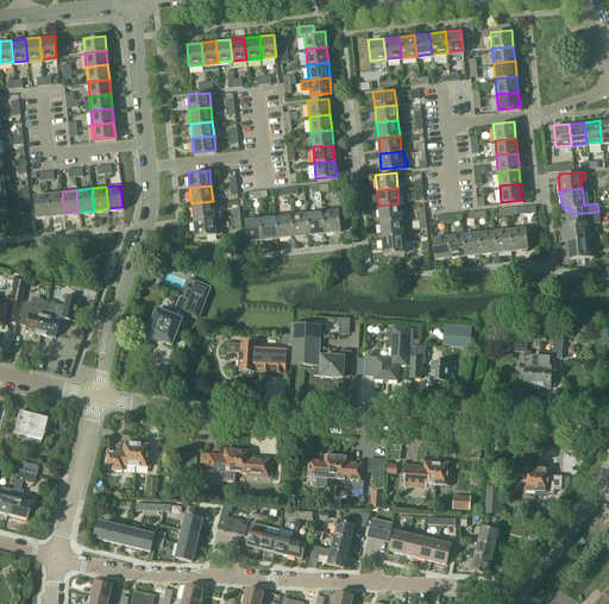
[(64,213),(62,192),(48,193),(50,215),(64,213)]
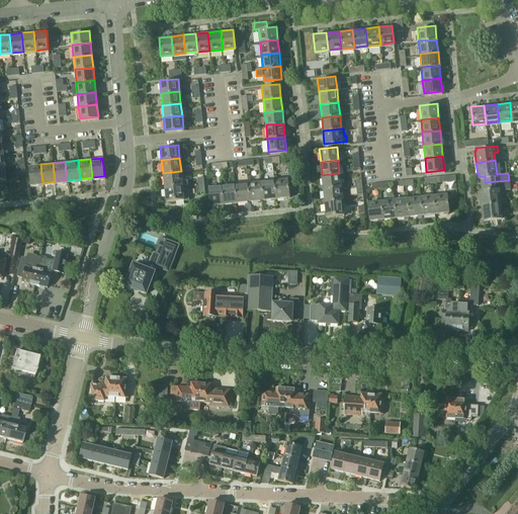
[(42,183),(40,164),(28,166),(30,184),(42,183)]
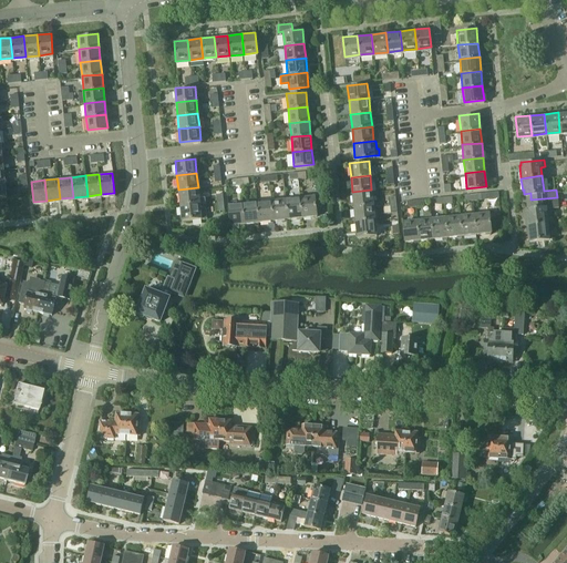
[(198,196),(198,187),(178,190),(179,204),(205,201),(205,195),(198,196)]
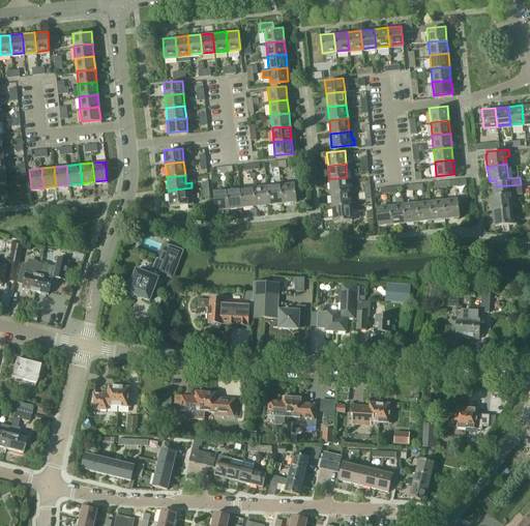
[(349,191),(347,177),(329,179),(330,193),(349,191)]
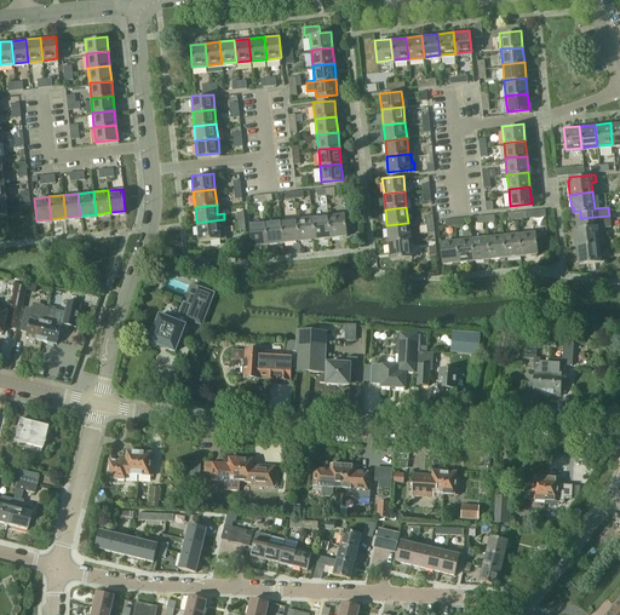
[(346,234),(344,212),(328,214),(331,236),(346,234)]
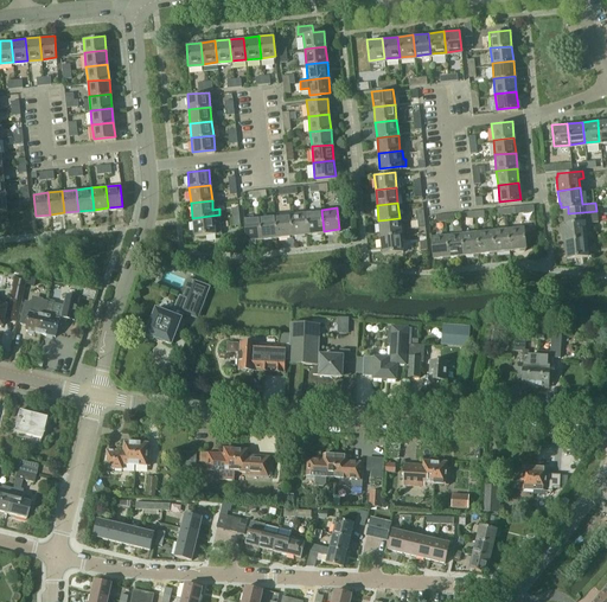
[(324,231),(321,210),(306,211),(307,232),(324,231)]
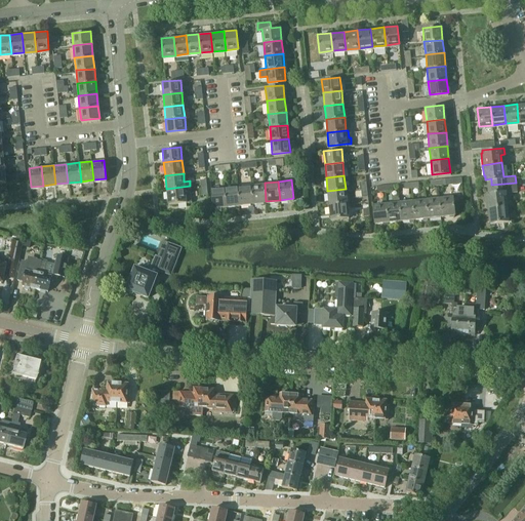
[(266,201),(265,183),(251,185),(253,202),(266,201)]
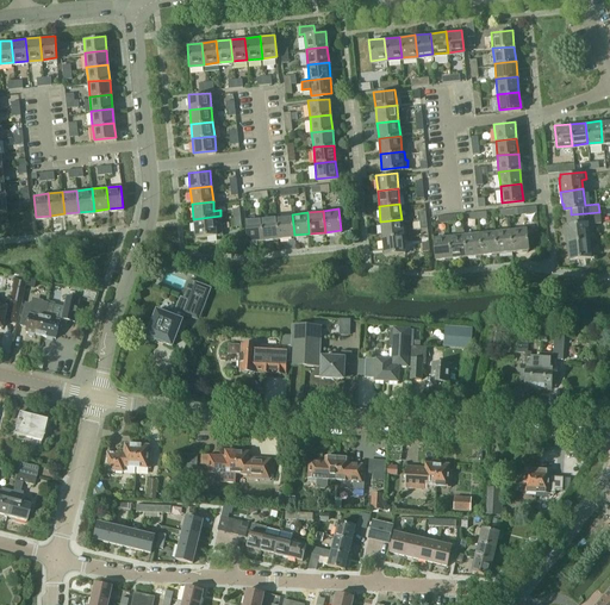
[(601,220),(599,212),(571,214),(572,223),(566,223),(566,226),(565,226),(566,239),(589,237),(586,222),(601,220)]
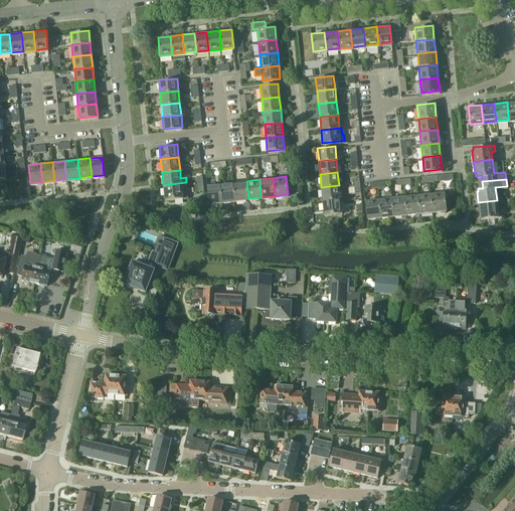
[(248,198),(246,181),(233,182),(235,200),(248,198)]
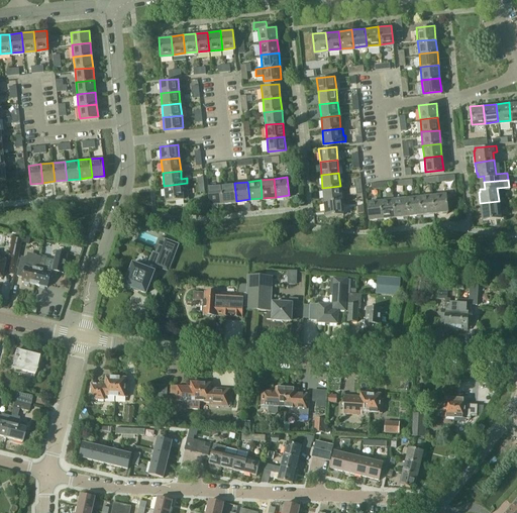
[(183,197),(188,196),(187,183),(164,186),(166,199),(183,197)]
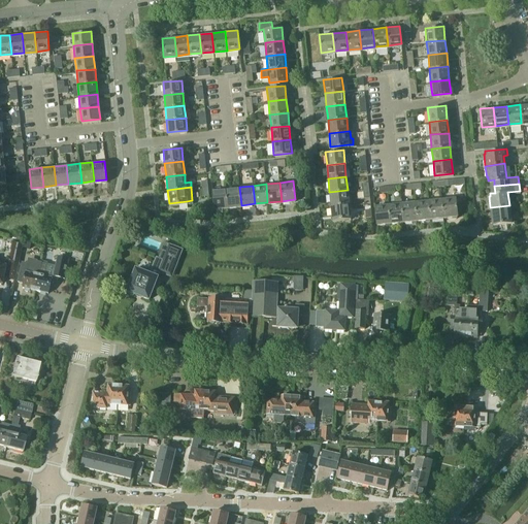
[(241,205),(239,187),(226,188),(228,206),(241,205)]
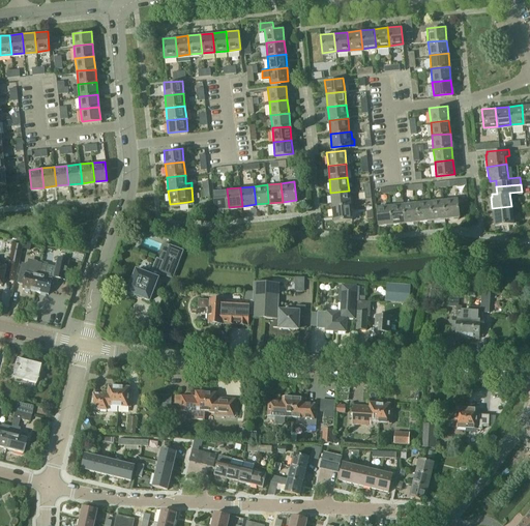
[(229,207),(227,188),(213,191),(215,208),(229,207)]
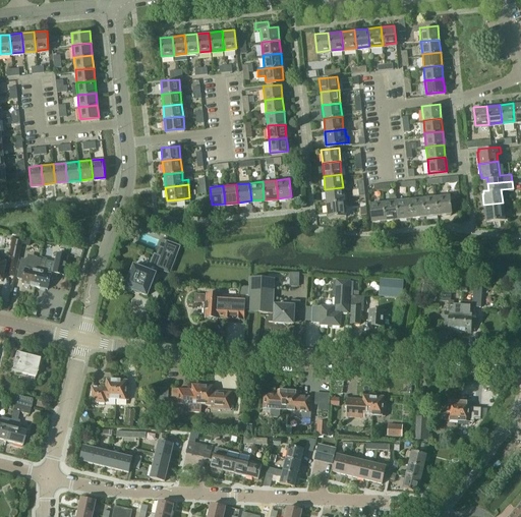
[(344,200),(343,187),(325,189),(327,203),(344,200)]
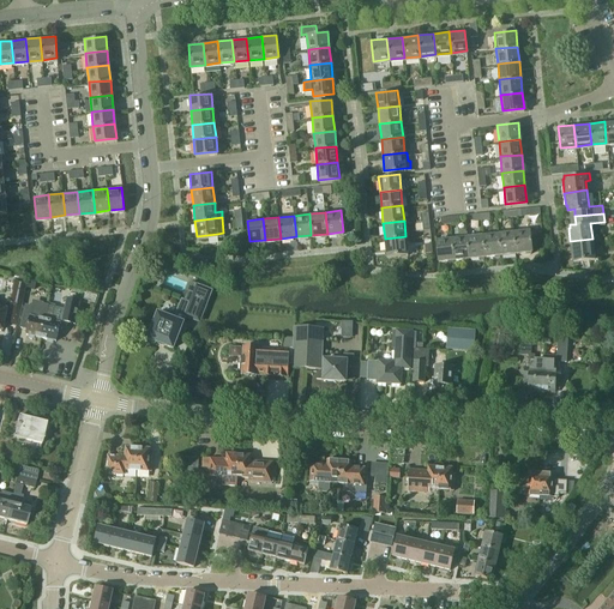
[(531,249),(530,228),(513,230),(516,251),(531,249)]
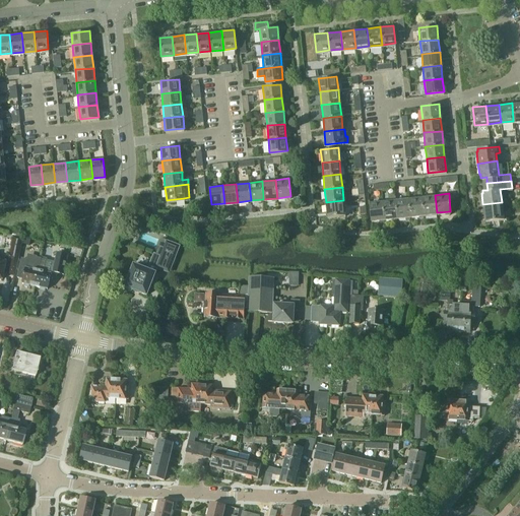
[(395,199),(395,194),(389,194),(390,199),(382,200),(384,218),(397,216),(395,199)]
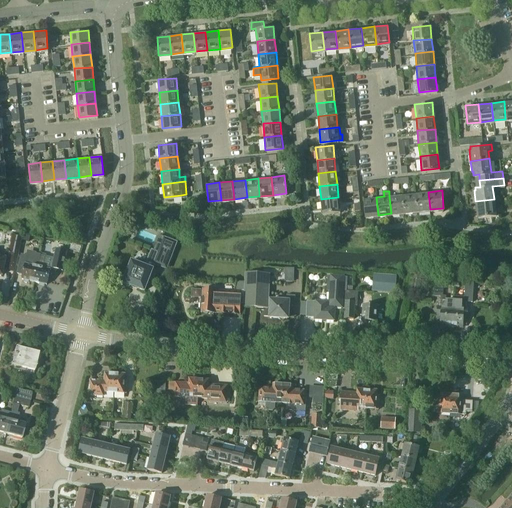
[(430,209),(428,192),(415,193),(417,211),(430,209)]
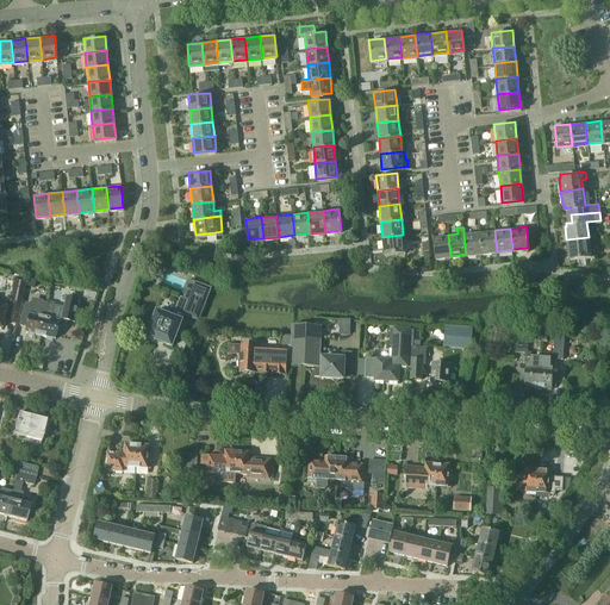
[(497,251),(495,230),(479,231),(481,253),(497,251)]
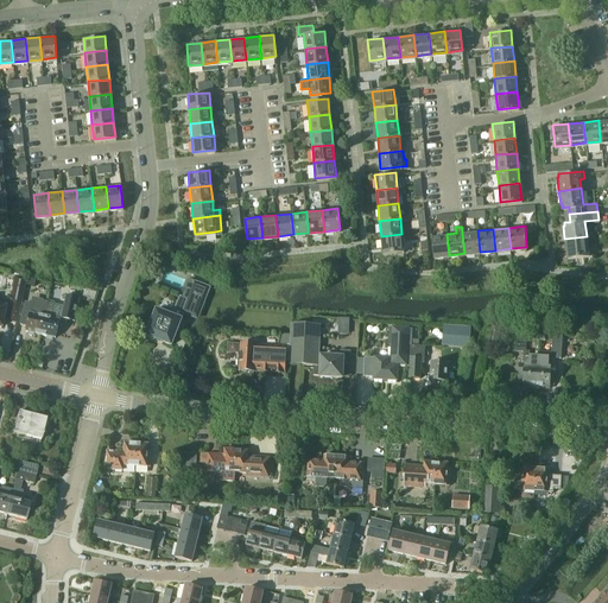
[(480,252),(477,230),(462,233),(464,253),(480,252)]
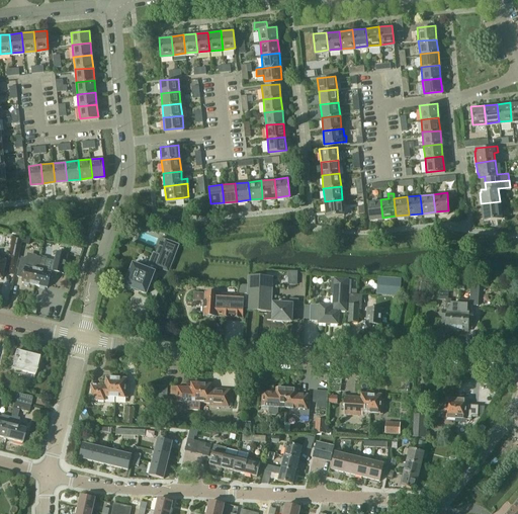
[(344,212),(342,199),(325,201),(326,215),(344,212)]
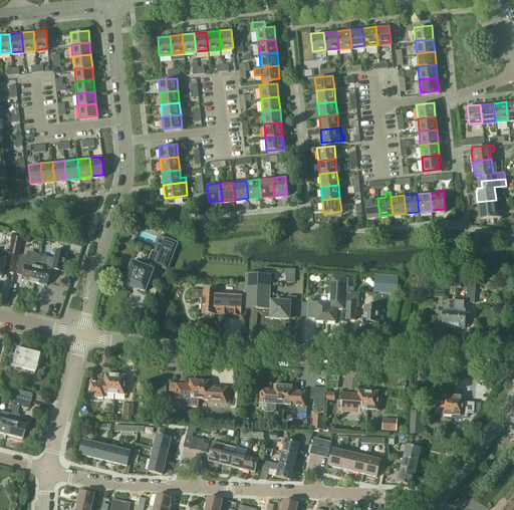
[(379,216),(377,198),(364,200),(366,217),(379,216)]
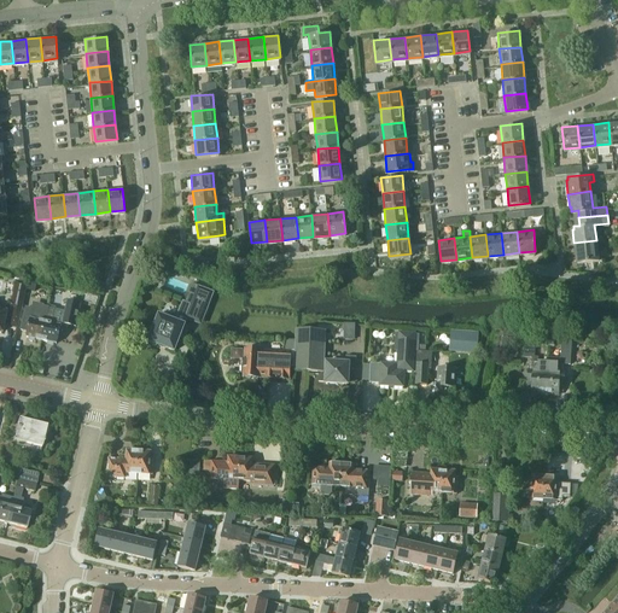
[(573,243),(575,257),(576,257),(576,261),(602,258),(601,250),(598,250),(596,240),(573,243)]
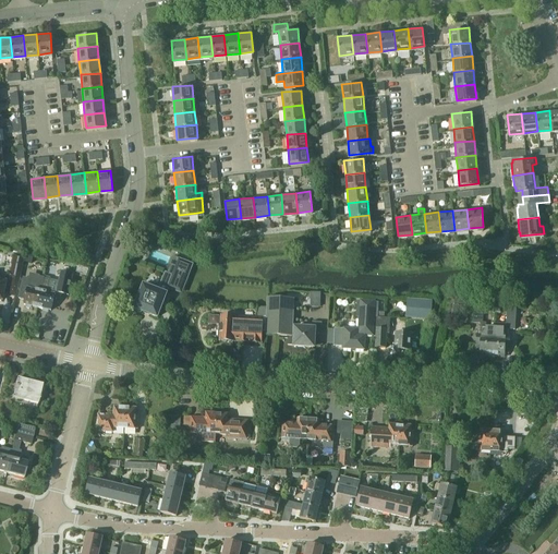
[(192,261),(172,254),(172,255),(170,256),(167,263),(168,265),(166,271),(165,269),(157,288),(143,282),(138,296),(135,293),(133,294),(131,301),(131,303),(135,304),(135,305),(136,306),(137,309),(141,310),(143,309),(157,314),(168,287),(181,291),(192,261)]
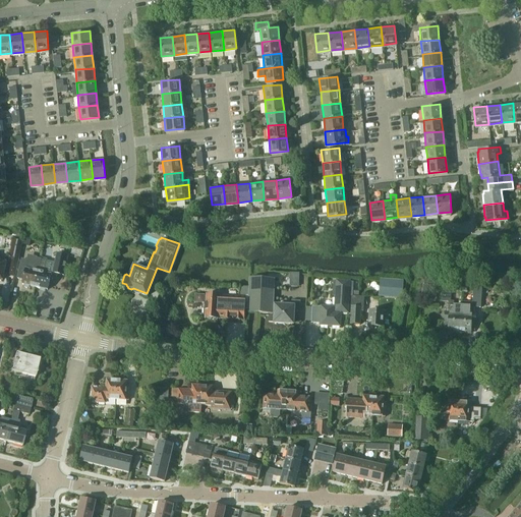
[(19,253),(7,250),(6,257),(10,259),(8,272),(14,274),(19,253)]
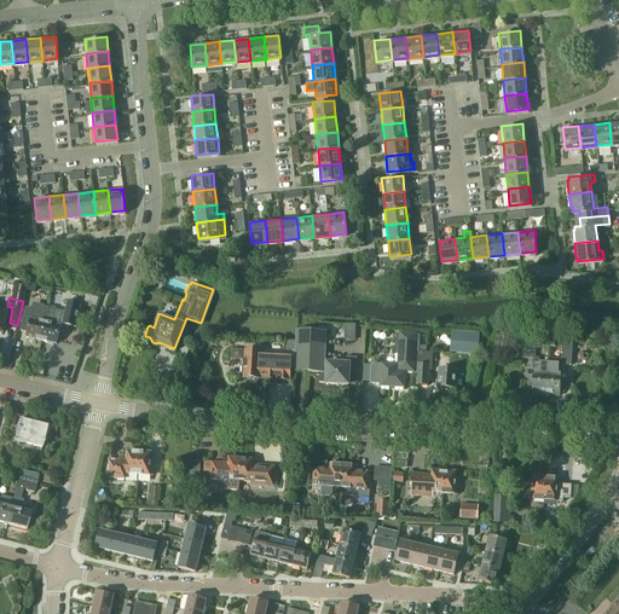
[(41,337),(48,340),(48,341),(55,342),(55,341),(57,341),(59,328),(61,329),(61,328),(64,329),(67,328),(67,324),(68,323),(69,322),(75,323),(81,301),(68,299),(63,320),(61,322),(52,320),(55,313),(52,313),(55,307),(50,306),(41,337)]
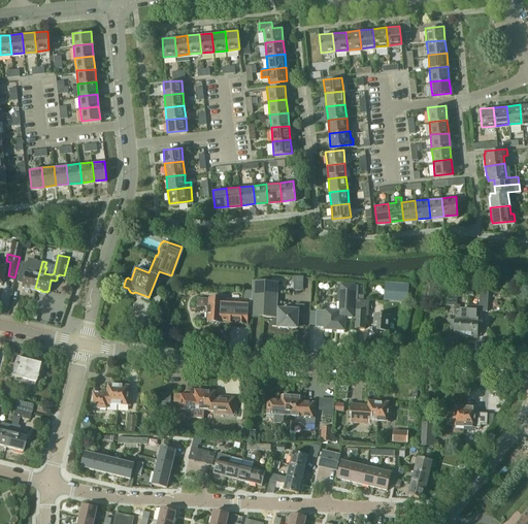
[(22,260),(18,279),(24,281),(23,285),(24,286),(24,287),(30,288),(30,287),(35,288),(42,261),(37,260),(38,259),(37,258),(28,256),(27,260),(22,260)]
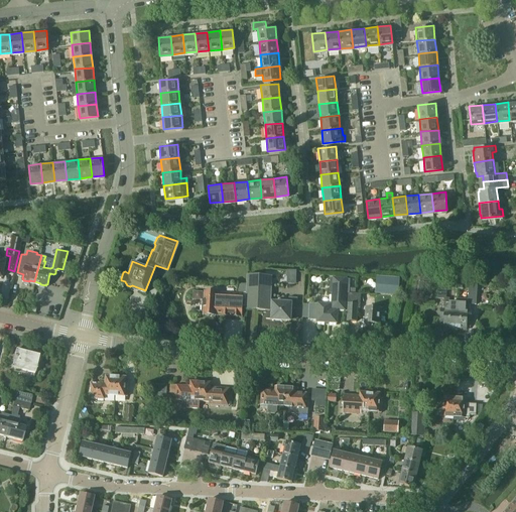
[(270,273),(246,272),(246,281),(237,280),(236,289),(243,290),(243,289),(246,289),(245,306),(269,307),(270,273)]
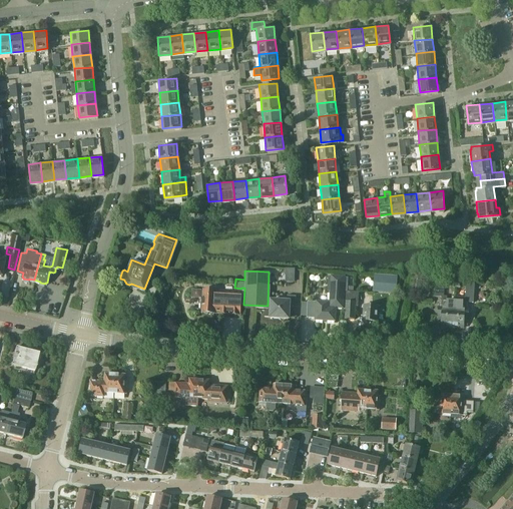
[(373,289),(395,290),(396,274),(376,273),(376,281),(374,281),(373,289)]
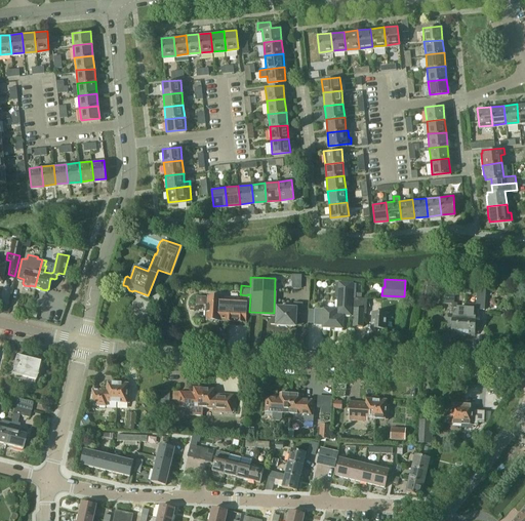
[(341,326),(342,313),(351,313),(353,280),(338,280),(336,307),(314,305),(313,322),(322,323),(321,325),(341,326)]
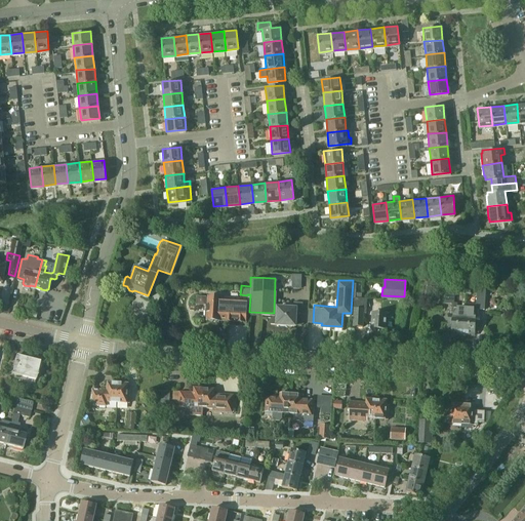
[(462,332),(465,307),(457,306),(457,302),(453,301),(454,284),(446,284),(445,301),(451,302),(450,313),(448,313),(448,322),(448,328),(451,329),(451,331),(462,332)]
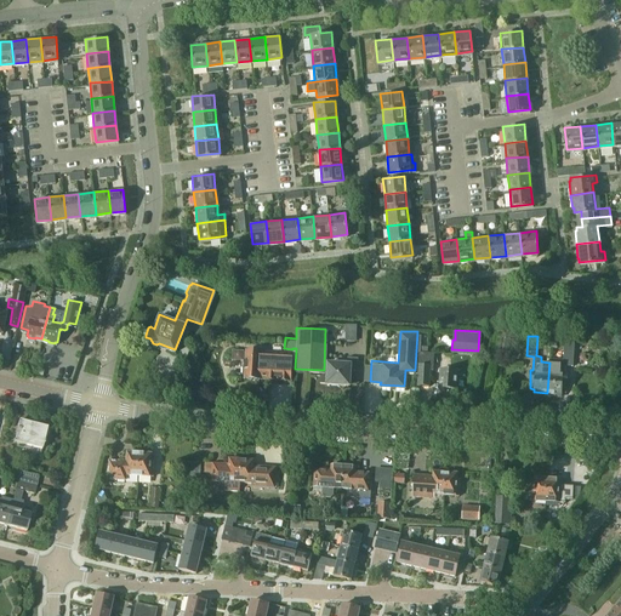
[(560,391),(565,391),(565,383),(567,383),(567,372),(565,372),(567,359),(574,359),(575,340),(565,338),(564,358),(559,358),(558,363),(550,363),(547,393),(560,394),(560,391)]
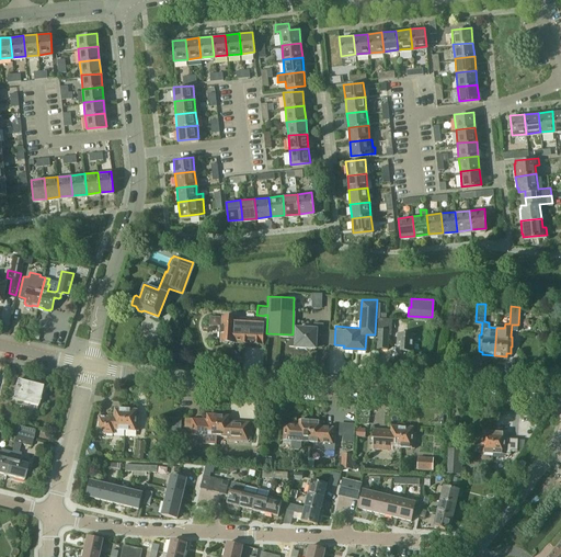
[(221,316),(219,316),(219,315),(209,315),(208,322),(218,324),(219,321),(221,321),(220,340),(233,340),(235,316),(221,315),(221,316)]
